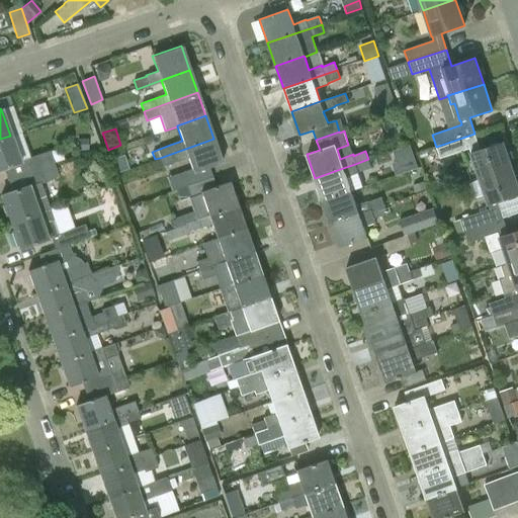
[(10,136),(0,139),(0,169),(3,168),(7,180),(53,163),(49,151),(29,158),(20,133),(10,136)]
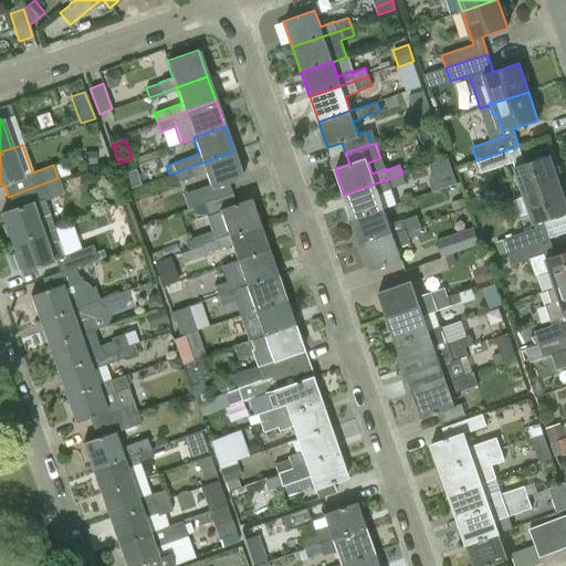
[(524,196),(559,184),(549,155),(524,164),(519,146),(477,160),(481,174),(513,163),(514,167),(524,196)]
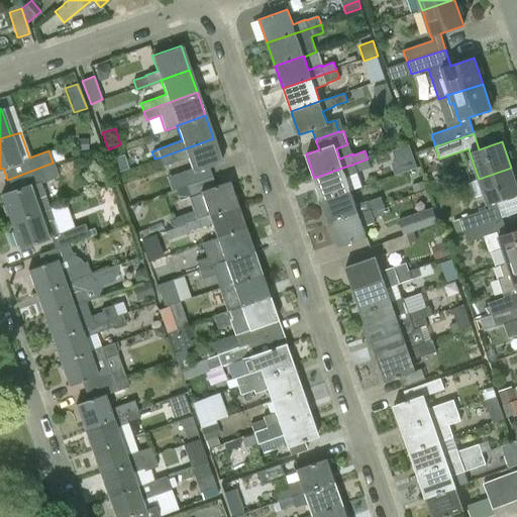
[(88,138),(77,138),(77,150),(88,149),(88,138)]
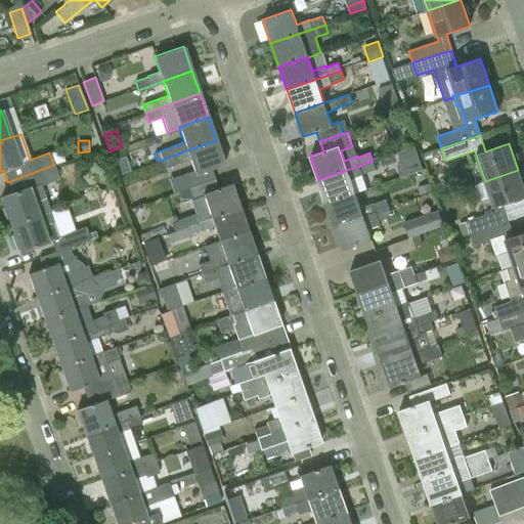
[(190,160),(194,171),(184,174),(189,187),(214,178),(211,169),(224,165),(216,140),(187,150),(162,160),(165,168),(178,163),(178,164),(190,160)]
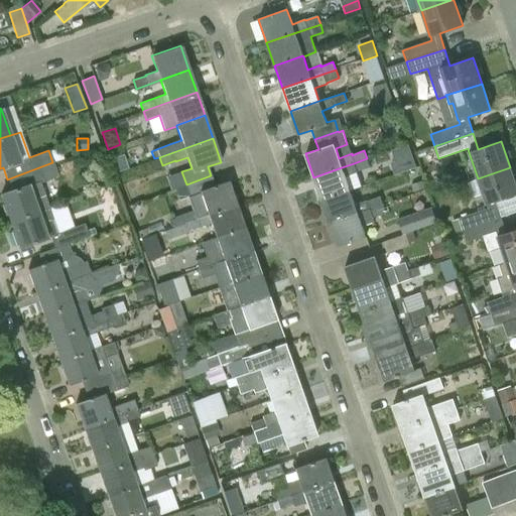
[(396,160),(411,155),(408,145),(392,150),(396,160)]
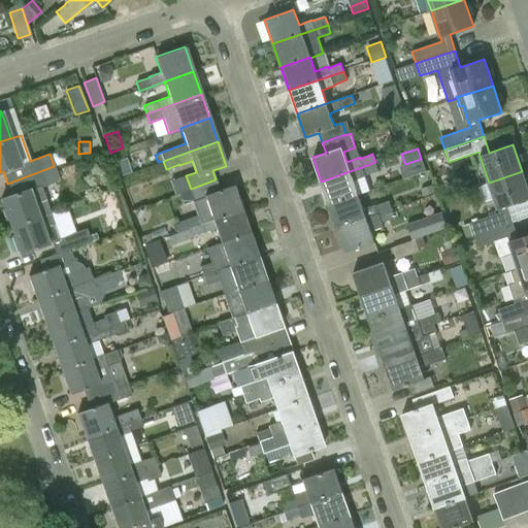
[(375,162),(362,167),(365,175),(378,171),(375,162)]
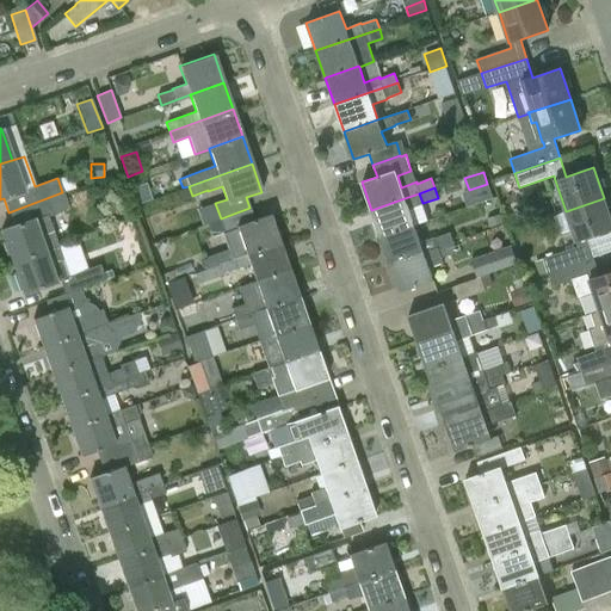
[(1,230),(5,241),(2,242),(8,260),(12,259),(12,261),(57,245),(48,216),(68,208),(62,192),(8,213),(13,226),(1,230)]
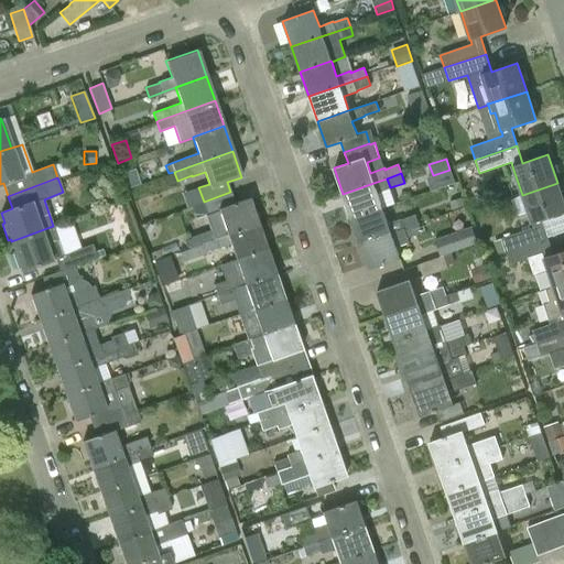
[(373,183),(343,194),(351,219),(382,208),(373,183)]
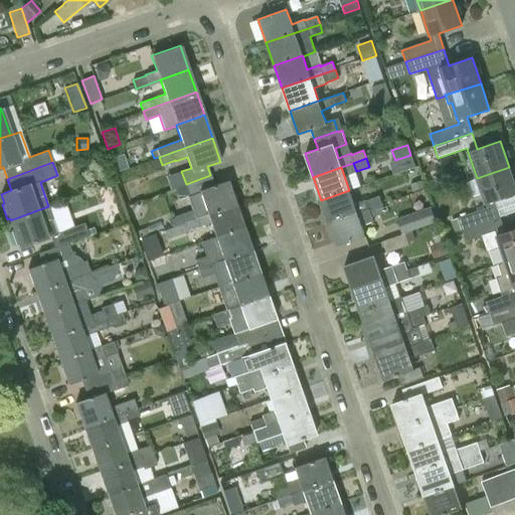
[(514,186),(509,167),(477,178),(477,179),(467,182),(472,197),(482,194),(485,204),(486,203),(487,208),(458,217),(462,229),(500,216),(495,200),(514,193),(514,186)]
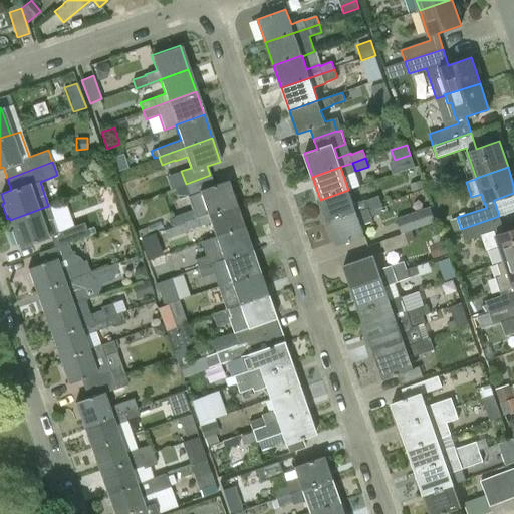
[(207,213),(235,204),(227,180),(214,185),(210,175),(186,184),(190,196),(187,197),(192,210),(179,214),(180,215),(173,217),(174,218),(171,219),(173,225),(207,213)]
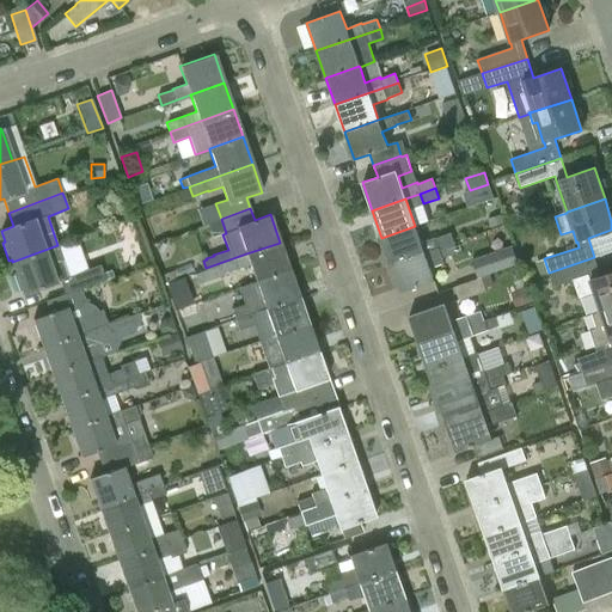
[(502,214),(488,219),(491,227),(505,222),(502,214)]
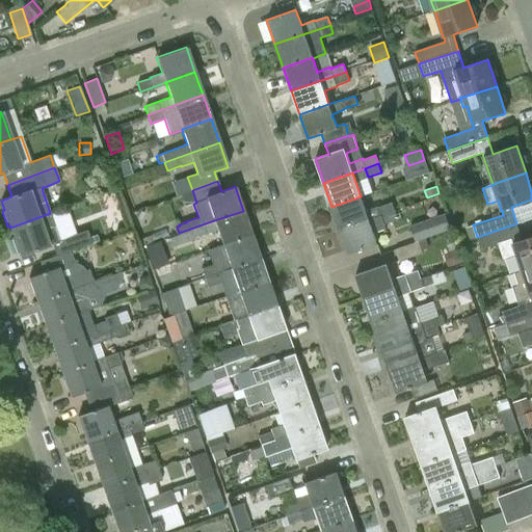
[(361,196),(331,207),(340,230),(395,211),(392,203),(378,207),(366,211),(361,196)]
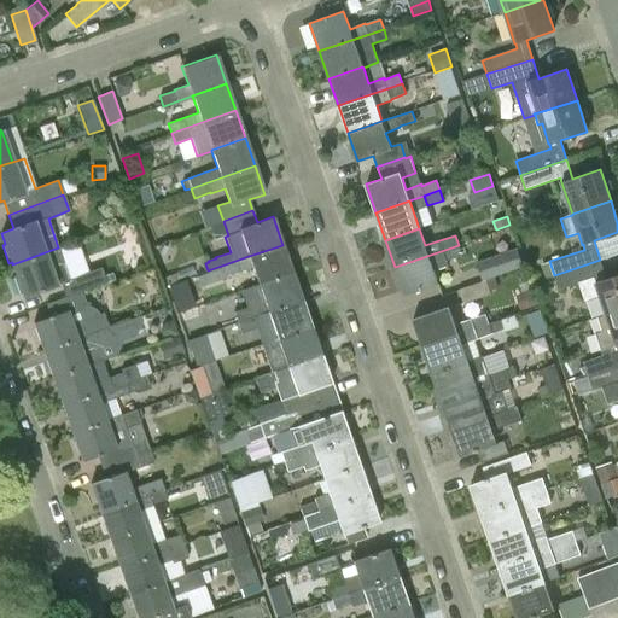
[(283,245),(249,256),(208,270),(208,273),(197,277),(200,287),(223,279),(222,277),(238,272),(238,273),(252,268),(257,284),(292,272),(283,245)]
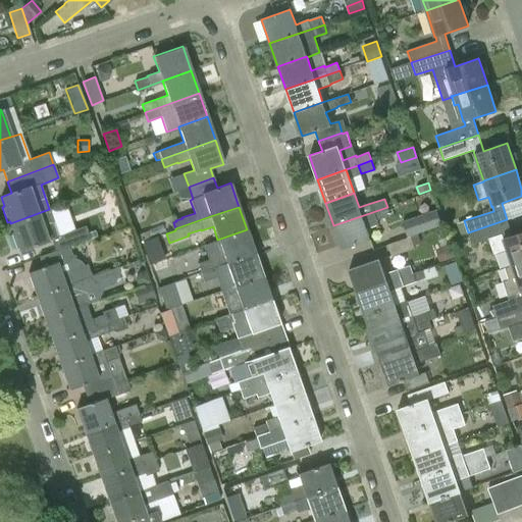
[(387,207),(333,225),(342,250),(370,240),(366,228),(379,224),(377,220),(390,215),(387,207)]
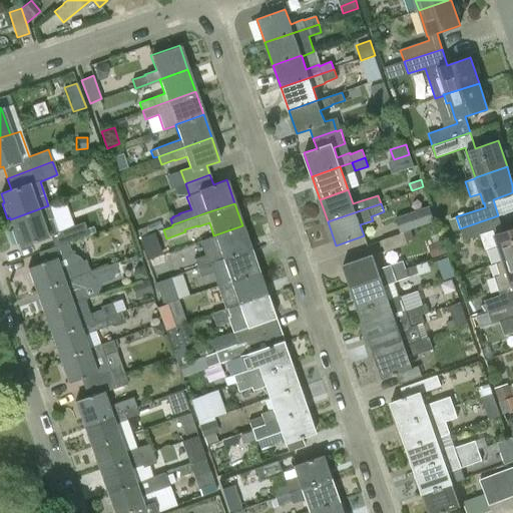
[(10,219),(14,228),(11,229),(16,244),(19,243),(20,246),(50,235),(54,246),(67,242),(88,234),(83,222),(57,231),(48,205),(10,219)]
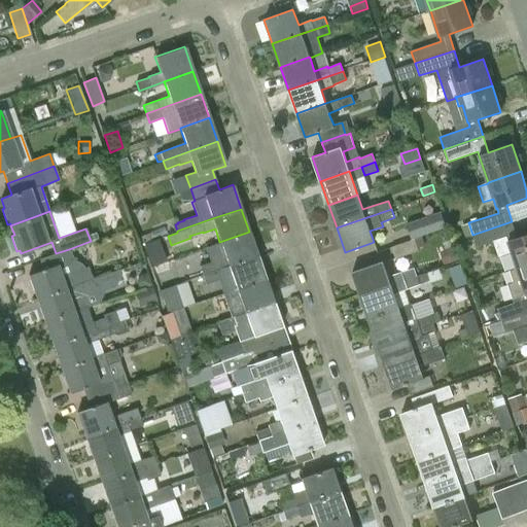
[(441,211),(406,224),(412,239),(421,236),(447,226),(441,211)]
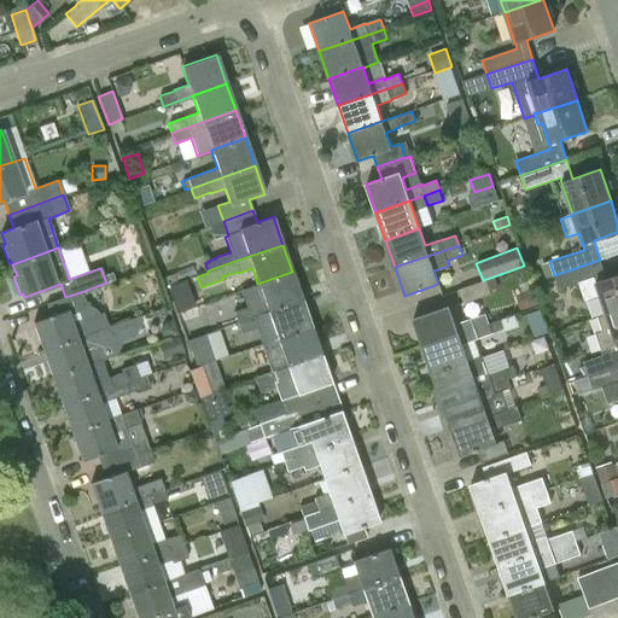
[(606,314),(617,309),(617,274),(606,279),(600,260),(554,275),(559,290),(578,284),(586,302),(589,299),(593,302),(598,316),(606,314)]
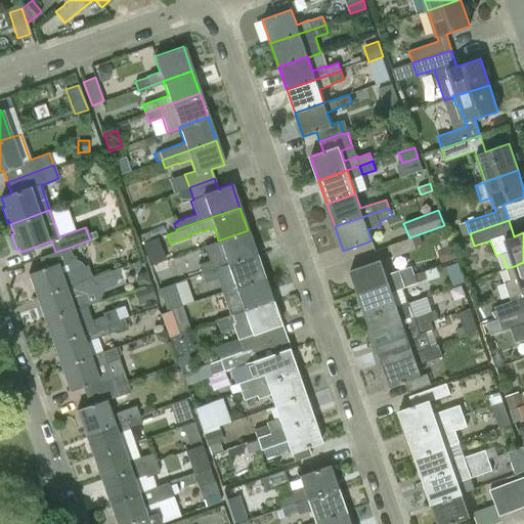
[(248,230),(218,241),(226,264),(256,254),(248,230)]
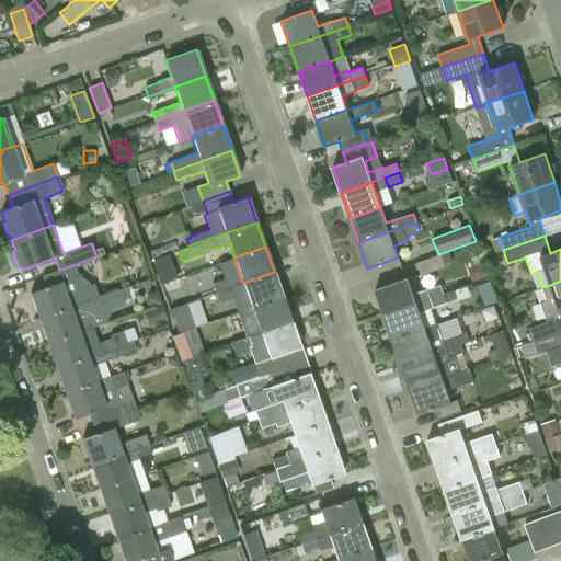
[(445,264),(453,262),(448,251),(438,254),(438,255),(416,263),(422,275),(446,266),(445,264)]
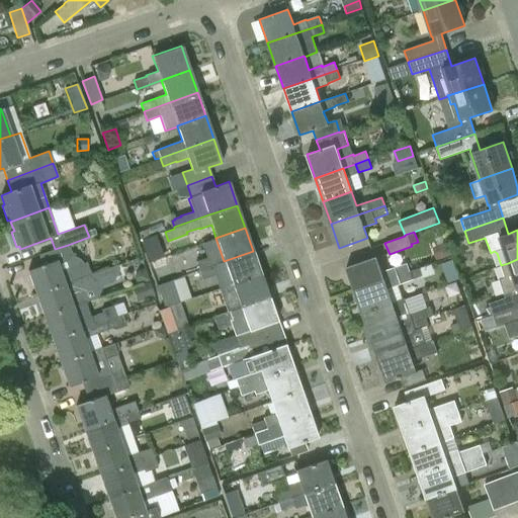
[(156,234),(143,239),(150,259),(163,254),(156,234)]
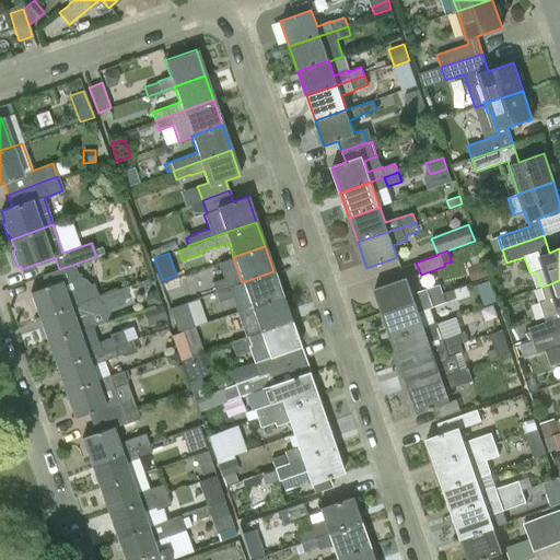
[(482,263),(467,267),(471,281),(487,277),(482,263)]
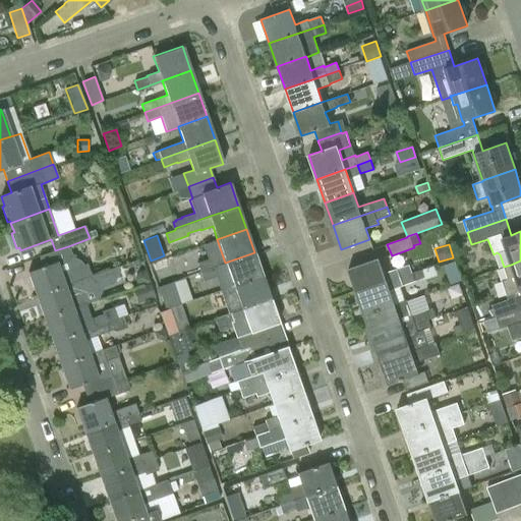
[(36,295),(91,276),(87,264),(83,266),(80,262),(76,258),(73,258),(68,246),(55,250),(39,256),(42,267),(27,272),(36,295)]
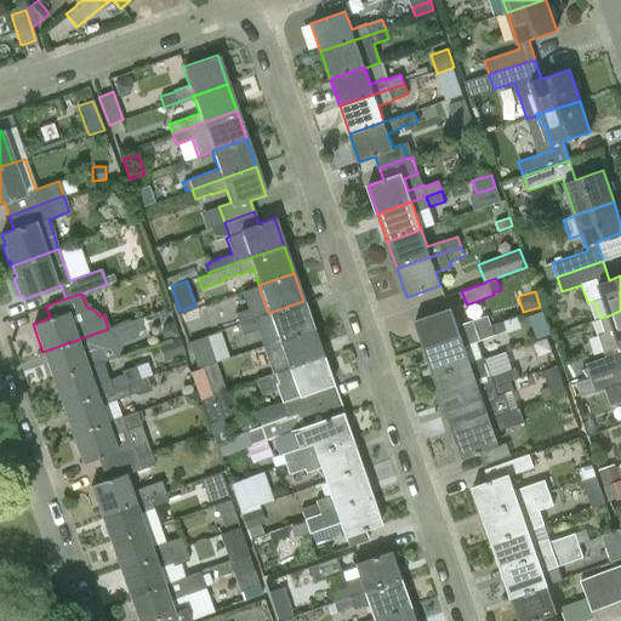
[(303,301),(268,313),(255,318),(239,324),(243,334),(256,329),(262,347),(278,341),(313,329),(303,301)]
